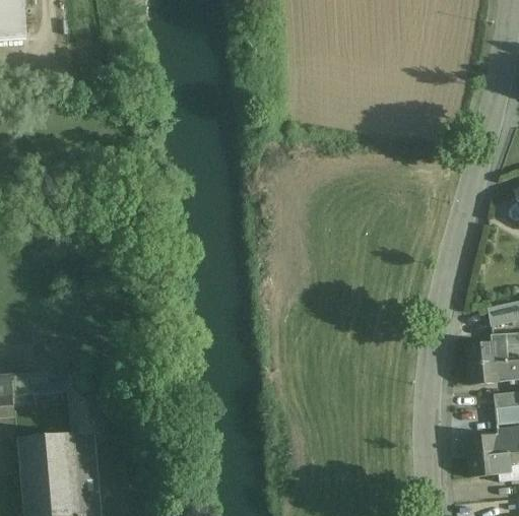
[(0,0),(0,35),(23,34),(19,0),(0,0)]
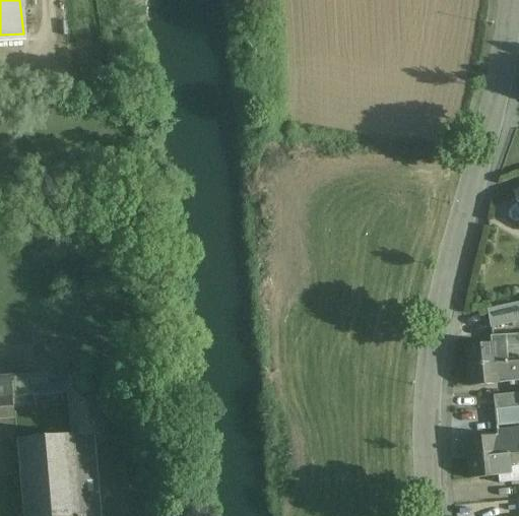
[(518,305),(517,301),(487,308),(491,325),(518,319),(518,305)]
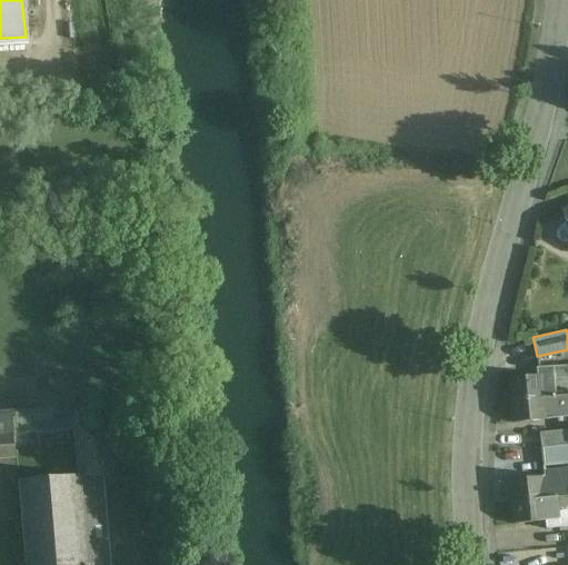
[(567,364),(539,367),(539,374),(510,377),(512,397),(545,394),(567,390),(567,364)]
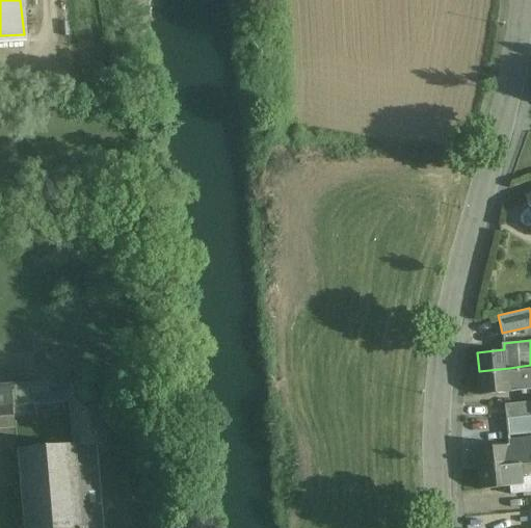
[(530,365),(509,368),(511,390),(530,387),(530,365)]
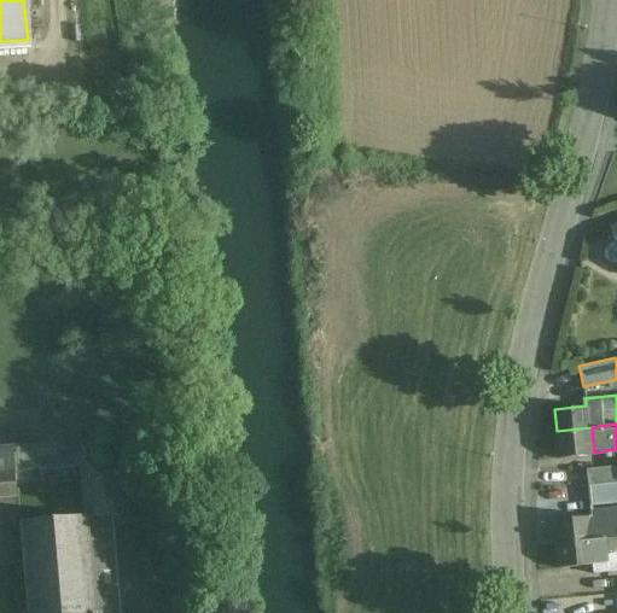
[(592,427),(557,431),(559,456),(594,453),(592,427)]
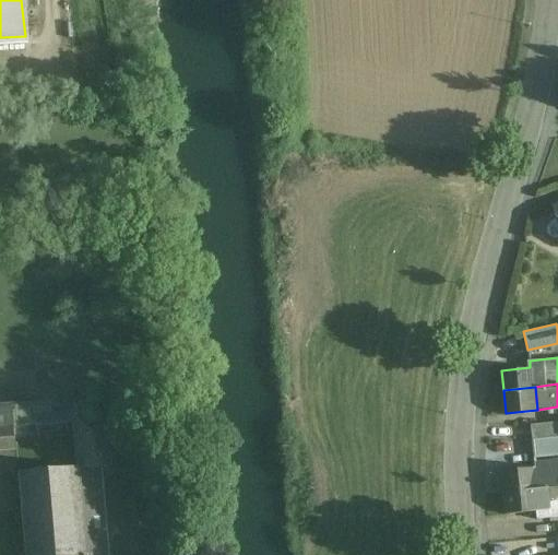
[(82,432),(84,468),(26,472),(31,554),(116,554),(110,467),(116,465),(113,414),(95,415),(94,393),(0,399),(0,447),(22,446),(22,436),(82,432)]
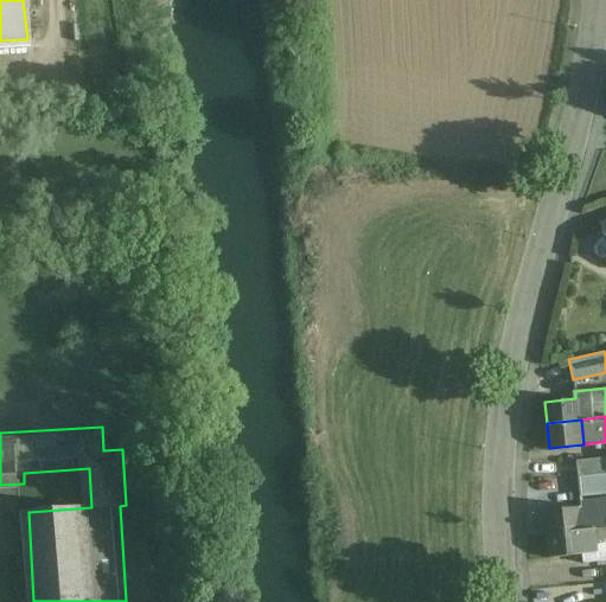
[(605,456),(576,459),(578,475),(605,473),(605,456)]
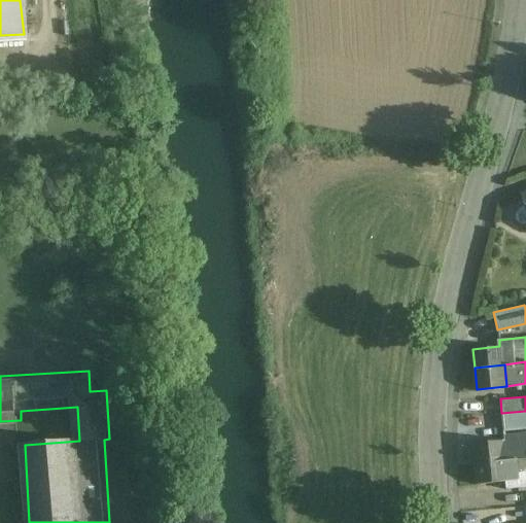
[(525,411),(501,413),(503,429),(525,427),(525,411)]
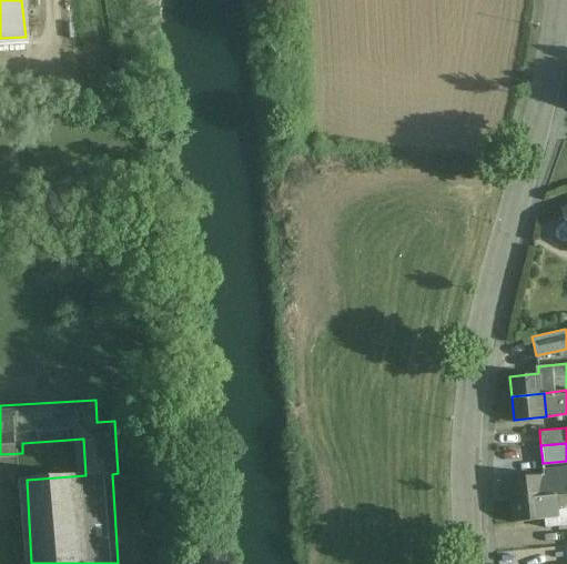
[(566,466),(565,467),(566,472),(509,477),(512,500),(566,493),(566,466)]
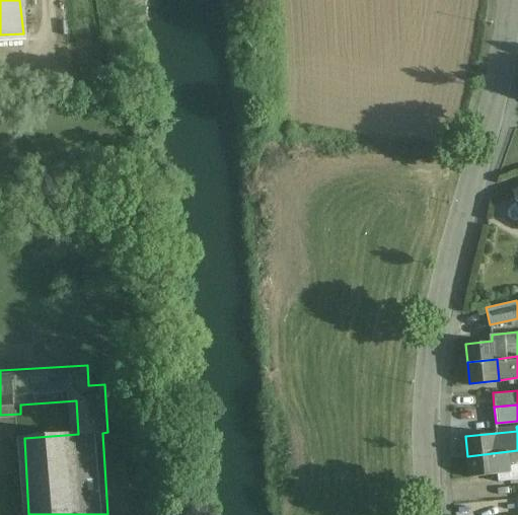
[(517,450),(467,456),(469,475),(498,472),(499,481),(517,477),(517,450)]
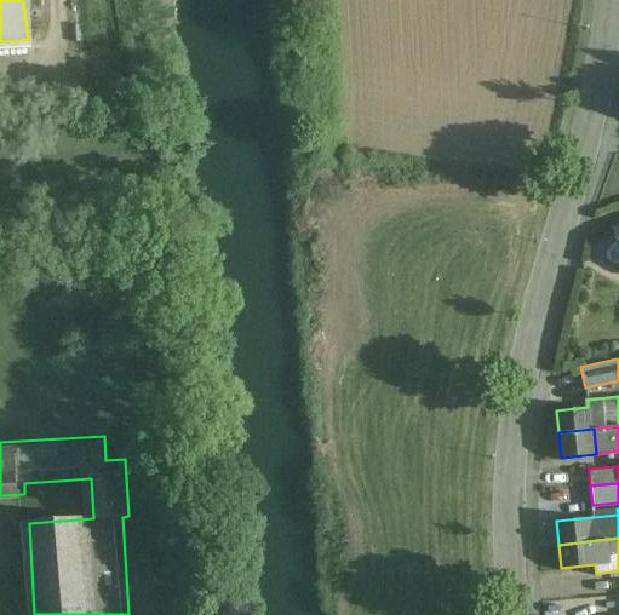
All buildings are outlined.
